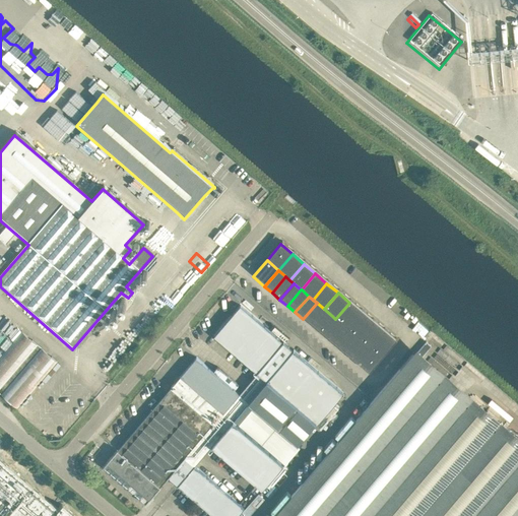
[(324,309),(317,303),(303,319),(311,325),(324,309)]
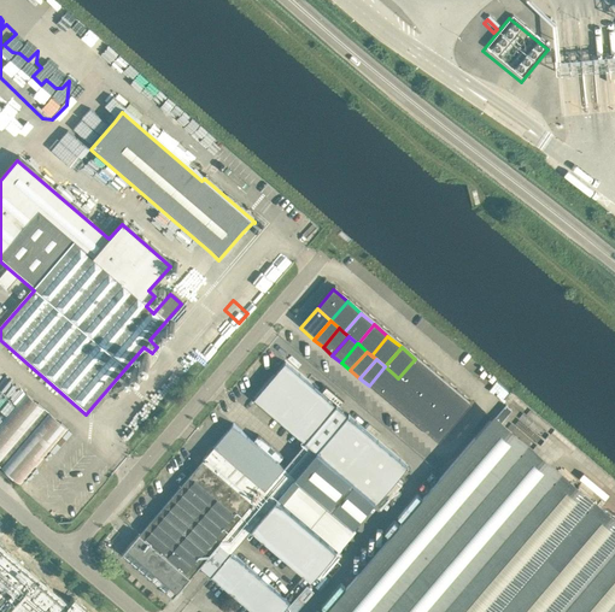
[(411,389),(428,370),(415,359),(398,378),(403,382),(411,389)]
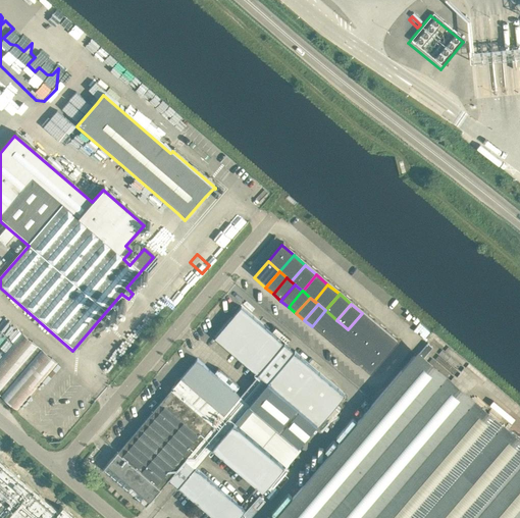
[(317,428),(344,398),(240,310),(214,341),(275,393),(317,428)]
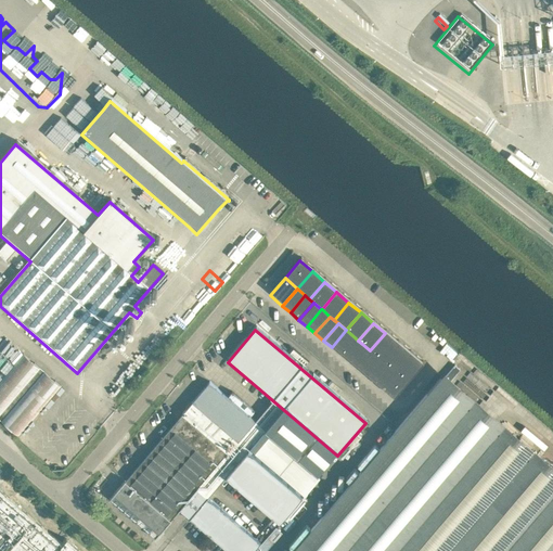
[(339,355),(355,337),(346,330),(332,347),(339,355)]
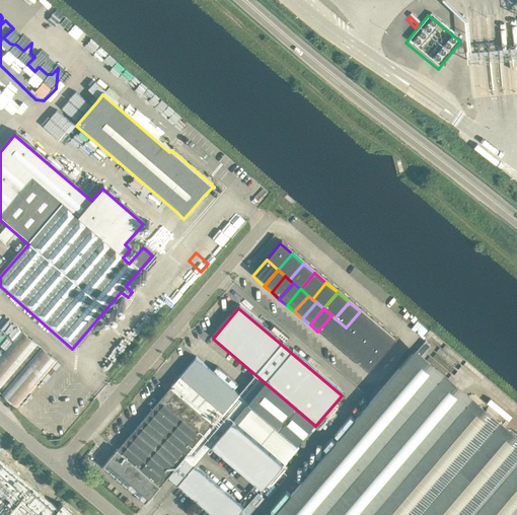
[(358,338),(371,321),(360,311),(346,327),(347,328),(355,335),(358,338)]
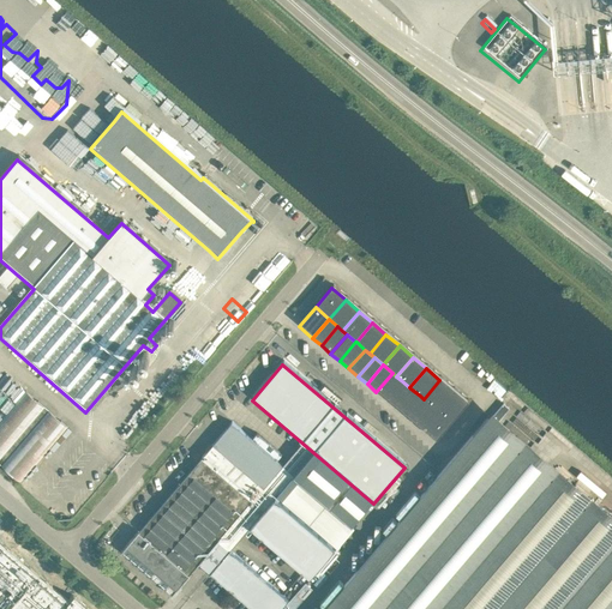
[(401,380),(396,377),(393,373),(376,392),(385,399),(401,380)]
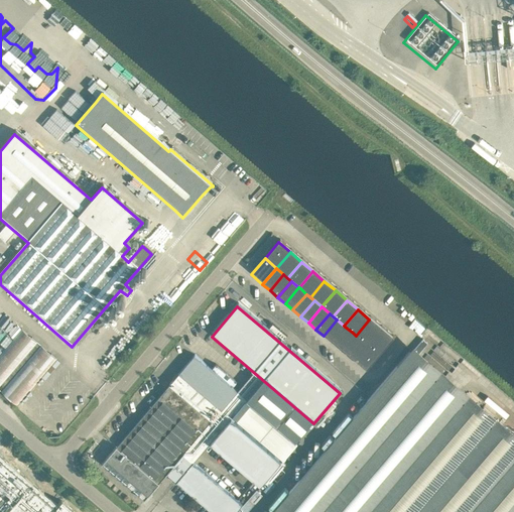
[(345,327),(344,326),(337,320),(324,336),(331,343),(345,327)]
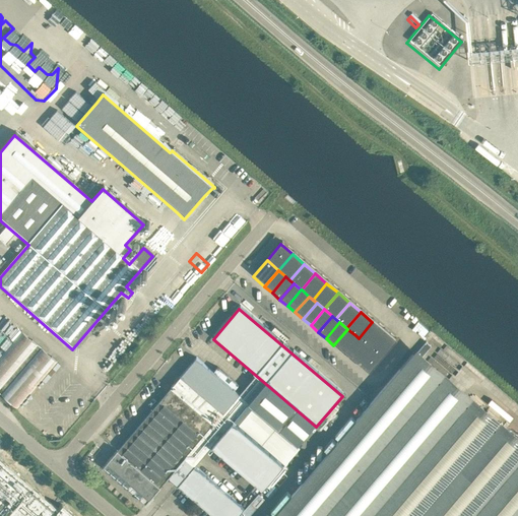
[(370,347),(383,332),(372,322),(359,338),(363,342),(370,347)]
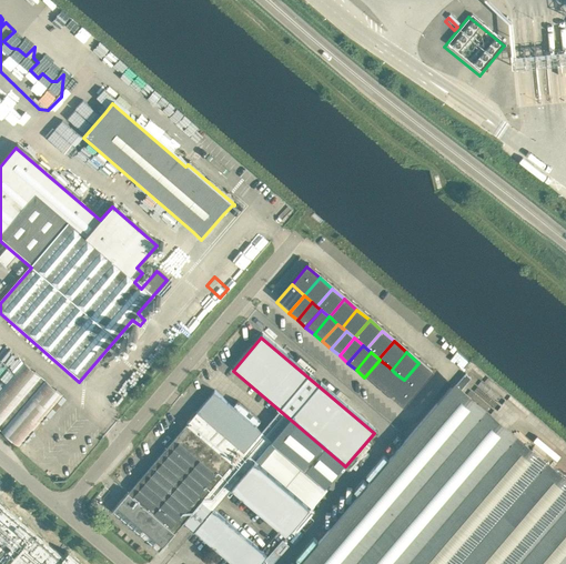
[(373,384),(388,366),(380,360),(364,378),(373,384)]
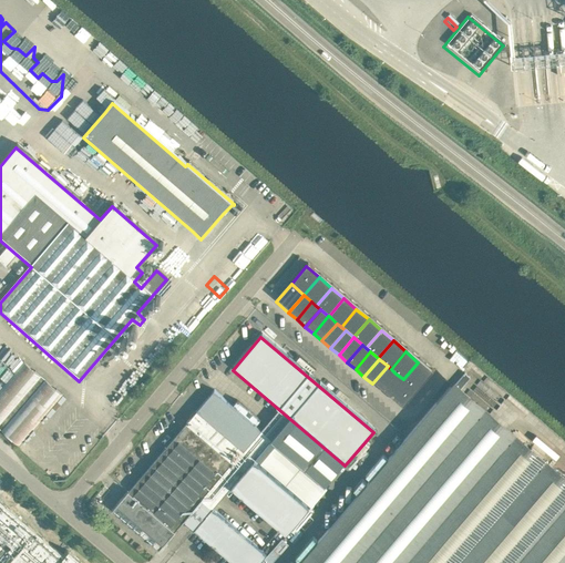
[(403,379),(404,380),(417,391),(431,374),(418,362),(403,379)]
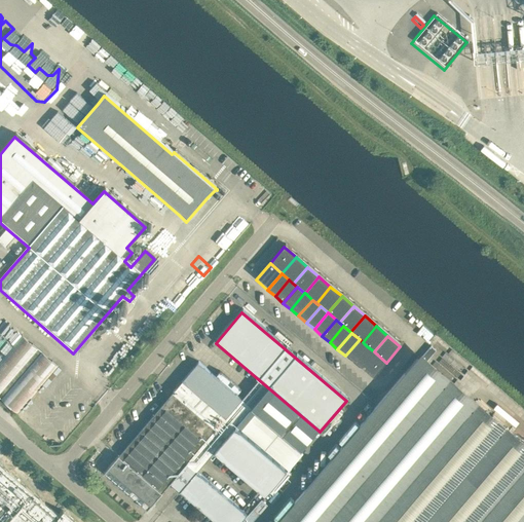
[(0,403),(16,416),(57,369),(20,338),(0,361),(0,403)]
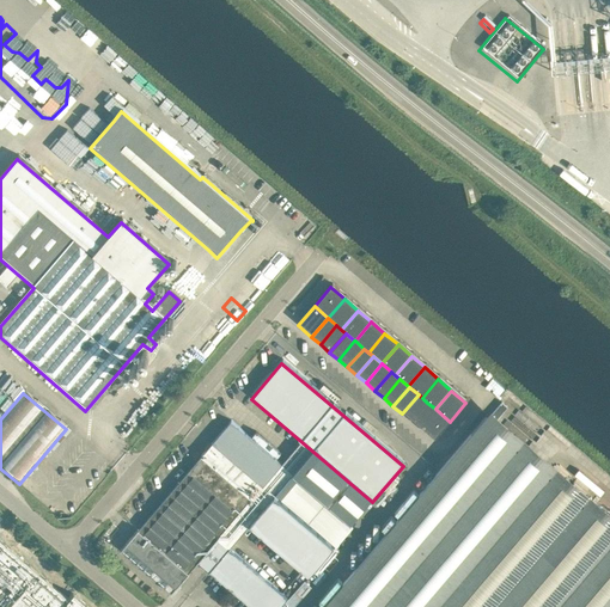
[(427,403),(422,398),(419,394),(402,414),(412,422),(427,403)]
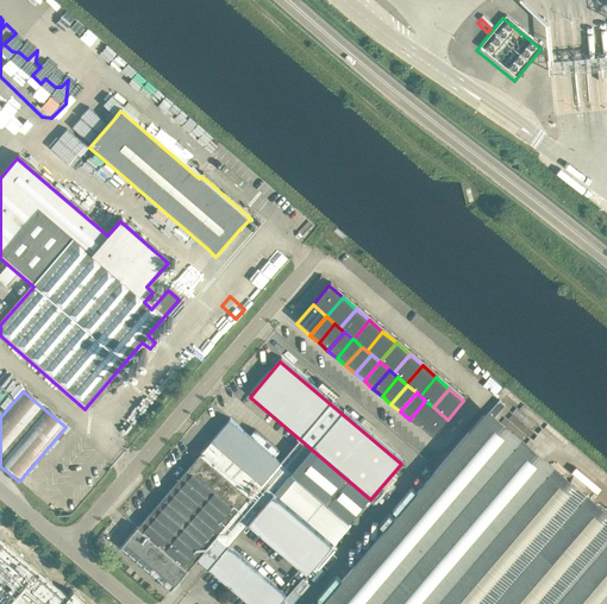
[(435,408),(433,407),(425,401),(410,420),(418,427),(435,408)]
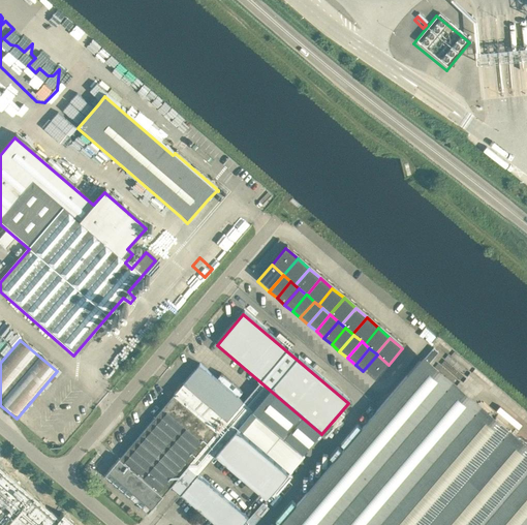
[(377,354),(363,371),(374,381),(389,365),(377,354)]
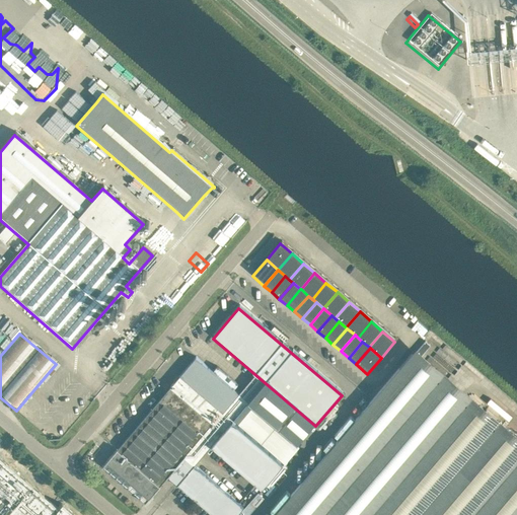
[(516,514),(516,449),(409,357),(274,514),(516,514)]
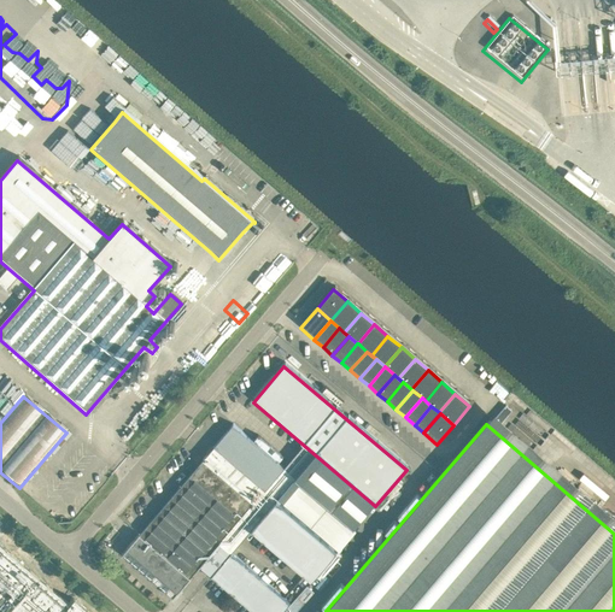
[(275,504),(293,481),(232,428),(212,451),(200,464),(124,553),(175,596),(198,570),(246,611),(285,611),(288,607),(229,557),(250,534),(310,583),(334,554),(275,504)]
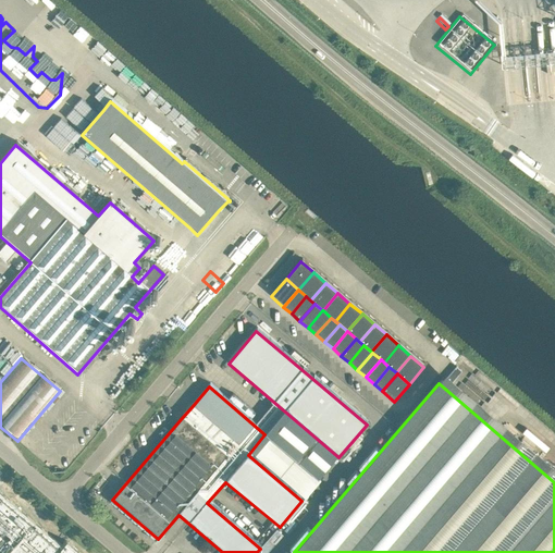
[(74,552),(64,544),(60,549),(0,498),(0,552),(74,552)]
